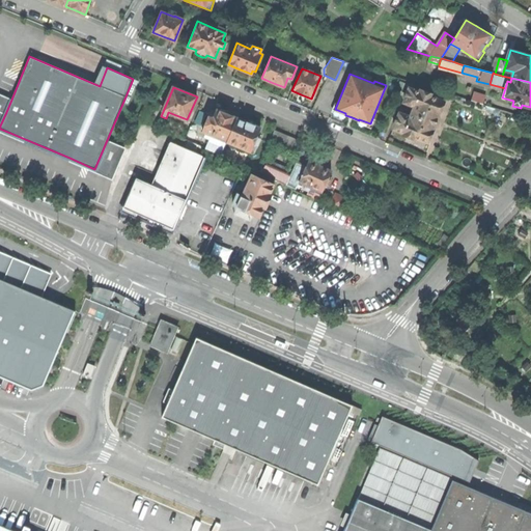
[(399,113),(394,128),(404,132),(403,135),(409,136),(414,138),(415,136),(427,141),(436,118),(443,101),(430,96),(431,94),(420,90),(419,92),(410,89),(404,102),(415,106),(410,117),(399,113)]
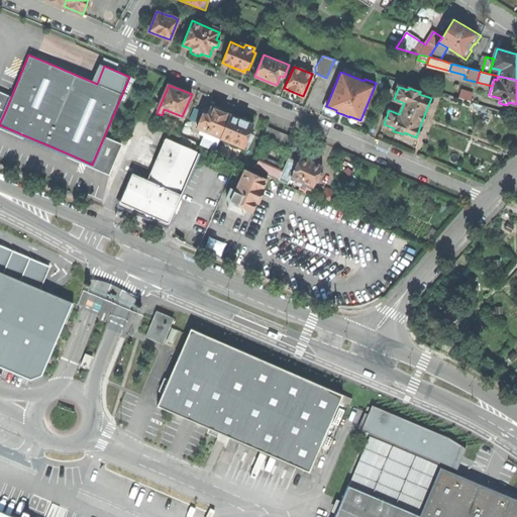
[(473,92),(461,89),(458,97),(471,101),(473,92)]
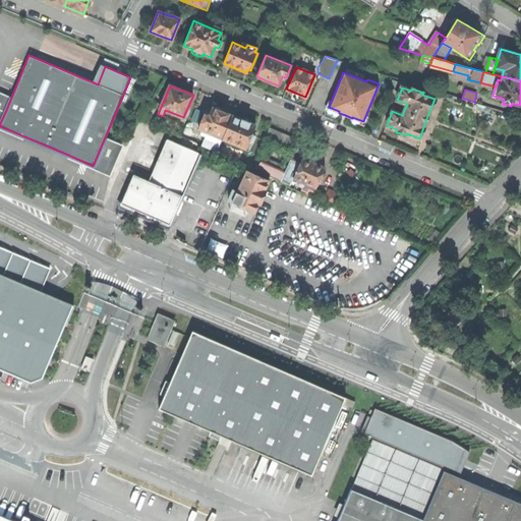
[(0,123),(6,110),(11,98),(0,92),(0,129),(23,139),(24,136),(0,126),(0,123)]
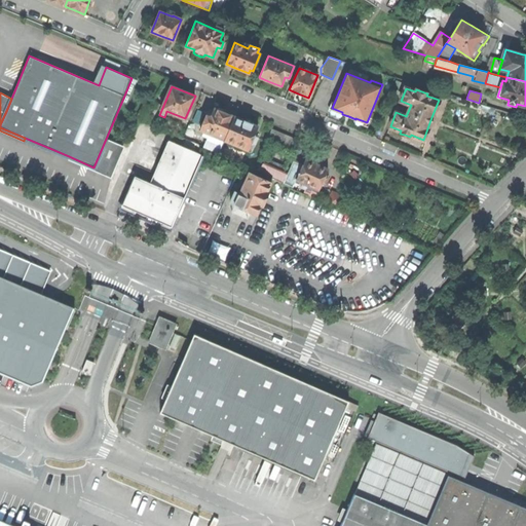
[(150,108),(148,112),(154,116),(160,105),(154,101),(150,108)]
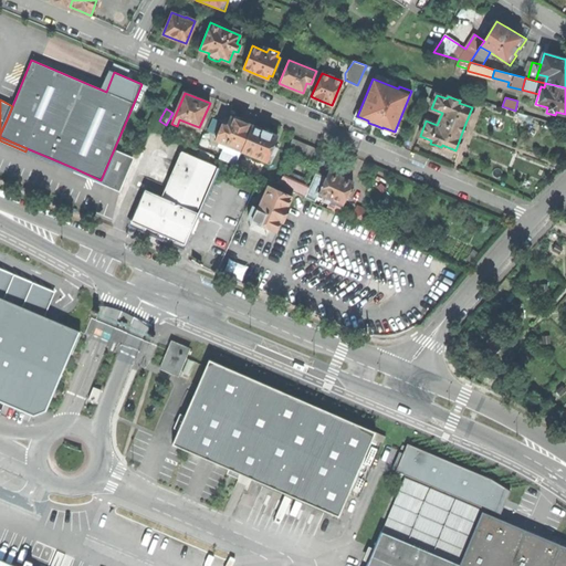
[(239,118),(252,125),(255,116),(248,113),(242,111),(239,118)]
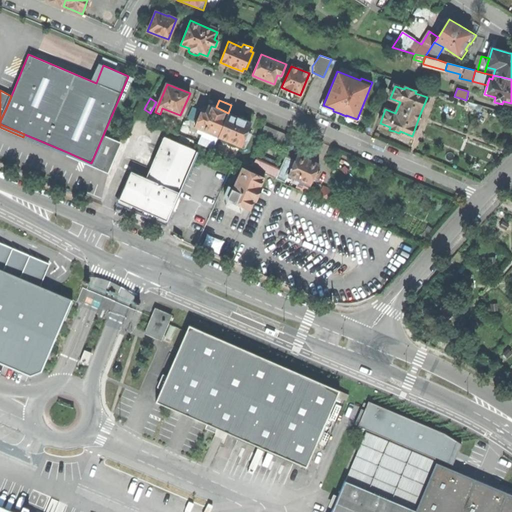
[(146,105),(140,102),(133,113),(139,116),(144,109),(146,105)]
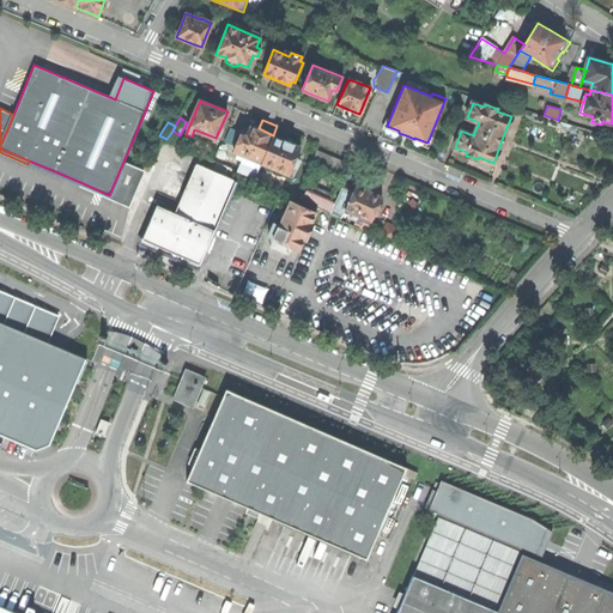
[(237,155),(261,163),(273,137),(272,137),(273,135),(259,128),(254,127),(252,128),(249,127),(246,137),(241,134),(232,152),(237,155)]
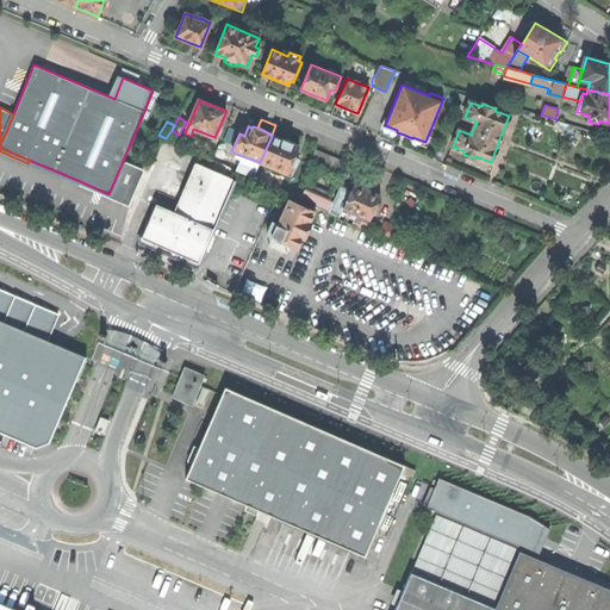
[(236,131),(229,128),(224,141),(231,144),(236,131)]
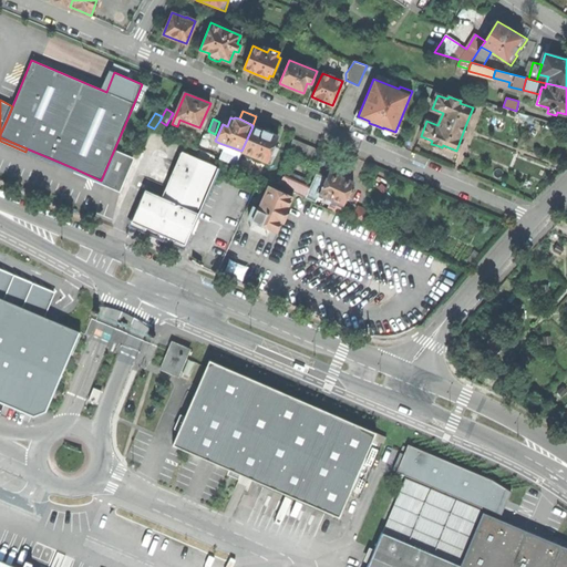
[(253,126),(241,151),(267,162),(270,153),(275,154),(277,147),(274,146),(278,136),(271,134),(272,131),(268,129),(265,127),(264,131),(253,126)]
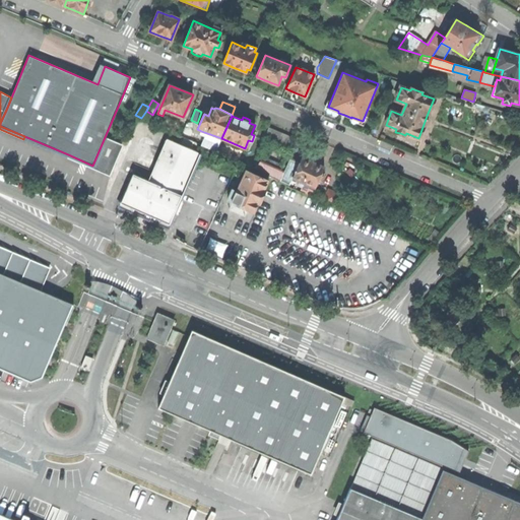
[(263,140),(289,151),(295,138),(268,127),(263,140)]
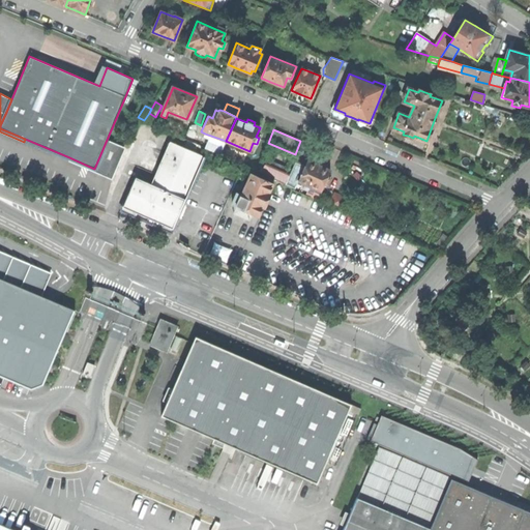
[(221,155),(226,141),(205,134),(204,136),(212,139),(208,149),(221,155)]
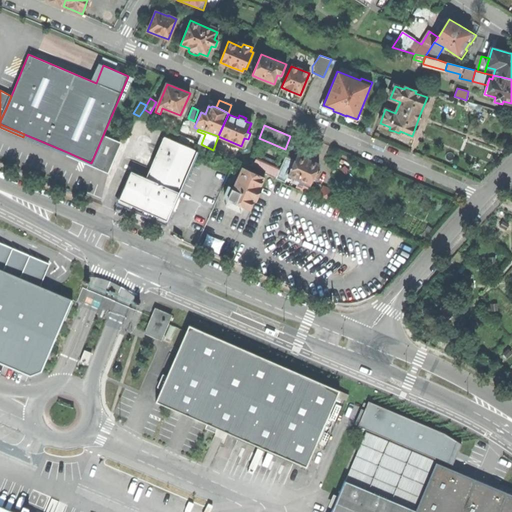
[(103,135),(91,163),(67,152),(66,156),(108,173),(121,143),(103,135)]
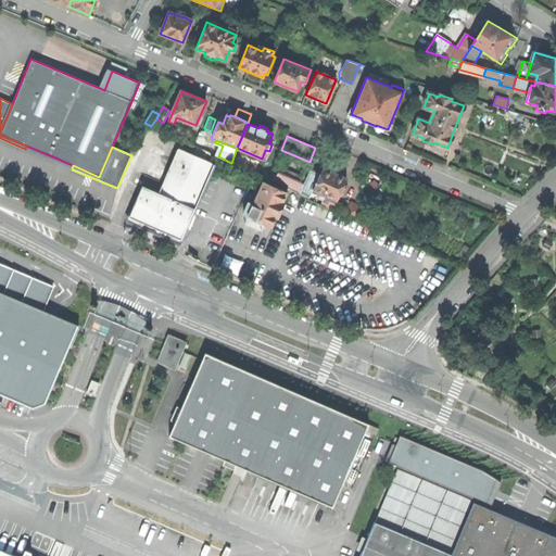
[(179,149),(159,194),(193,210),(214,164),(179,149)]
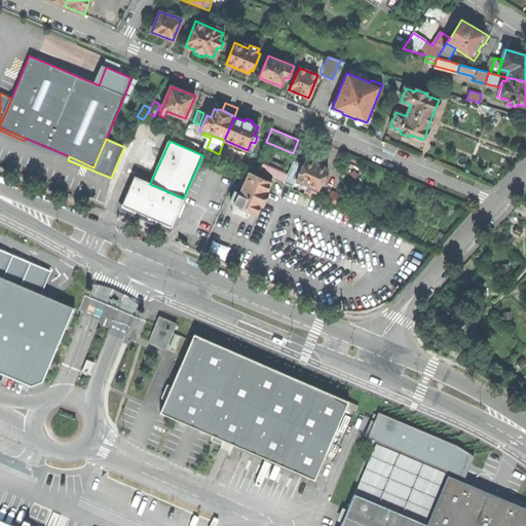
[(284,183),(290,170),(265,158),(259,172),(284,183)]
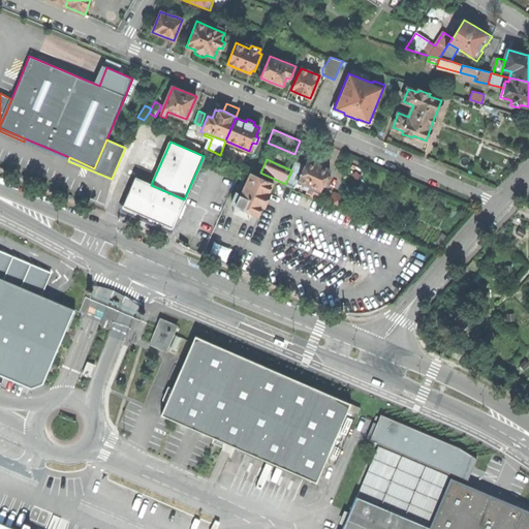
[(305,166),(298,181),(320,191),(323,183),(327,184),(329,180),(327,178),(330,170),(316,164),(308,160),(305,166)]
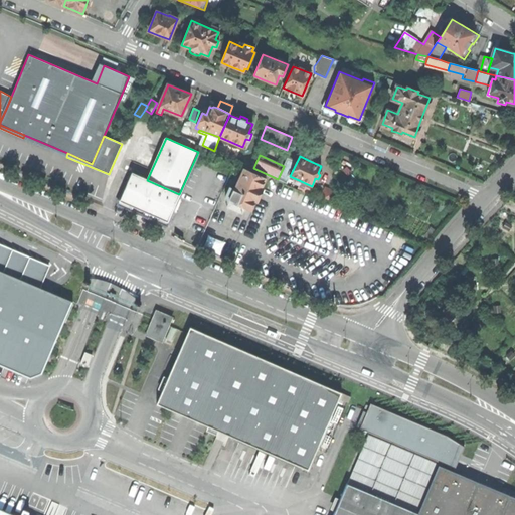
[(287,183),(290,176),(297,162),(288,158),(284,166),(278,179),(287,183)]
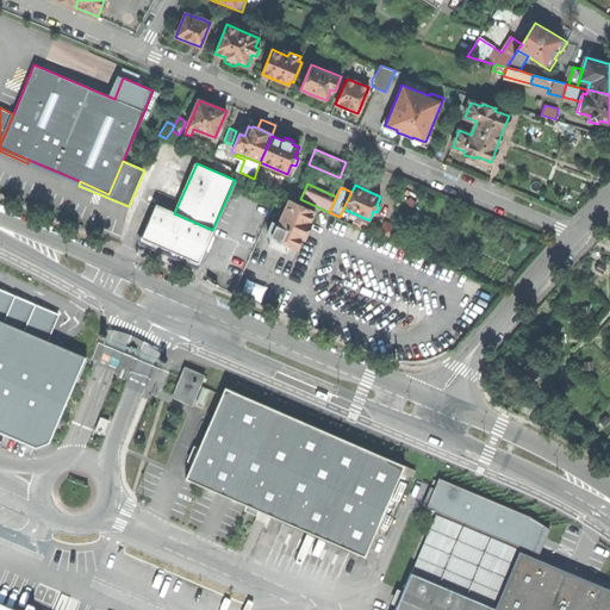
[(273,223),(267,235),(297,249),(303,237),(304,238),(306,232),(310,225),(309,224),(313,212),(288,201),(278,225),(273,223)]
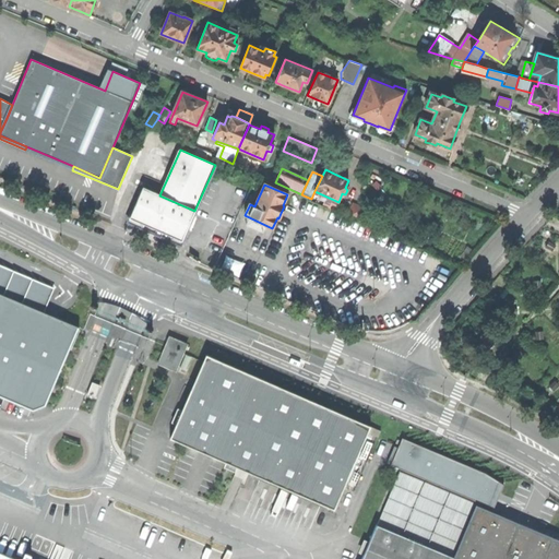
[(181,241),(194,211),(159,195),(143,188),(130,218),(153,228),(181,241)]
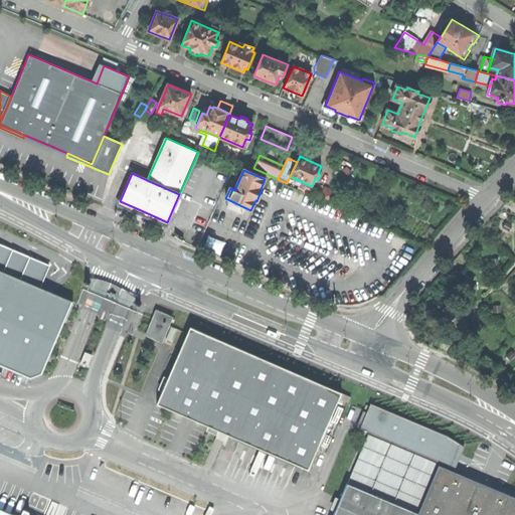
[(511,213),(505,209),(502,216),(508,219),(511,213)]
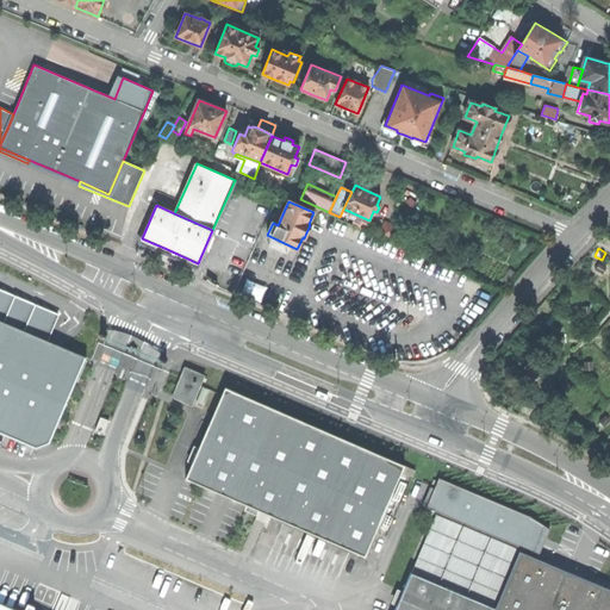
[(608,266),(601,262),(597,268),(604,273),(608,266)]
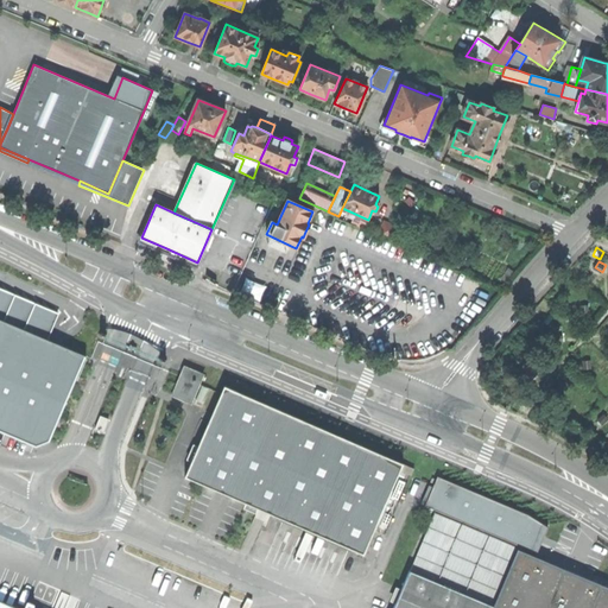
[(260,299),(265,285),(245,278),(240,292),(260,299)]
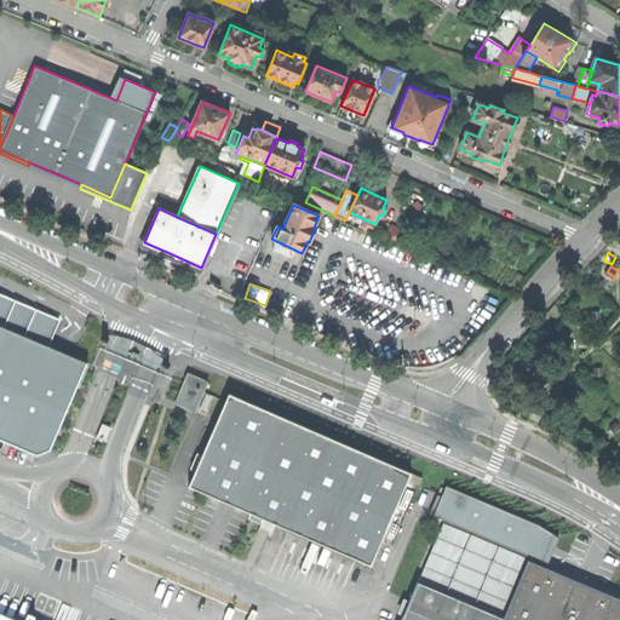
[(0,440),(38,455),(52,449),(91,363),(61,351),(52,346),(55,338),(62,320),(47,314),(0,293),(0,440)]
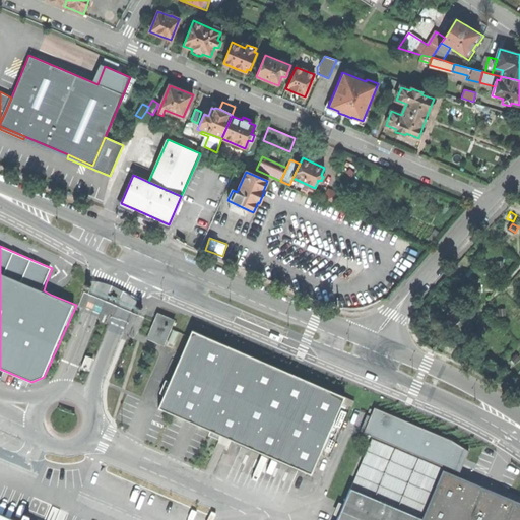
[(440,317),(455,325),(461,313),(447,305),(440,317)]
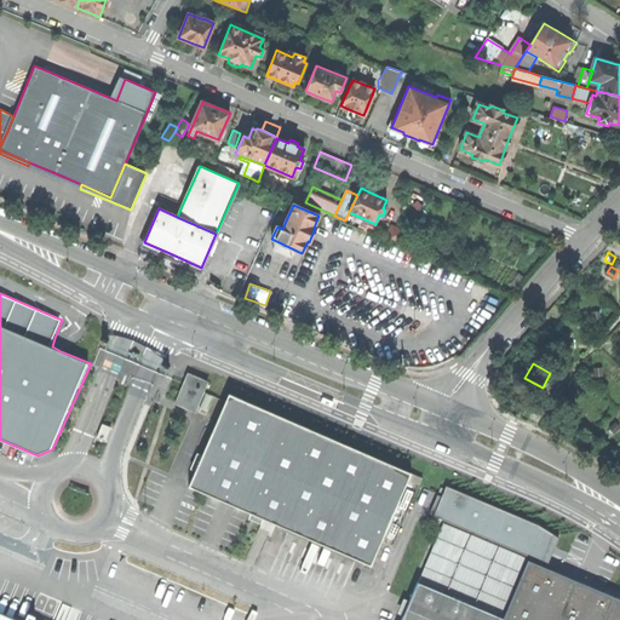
[(188,373),(176,403),(183,407),(195,412),(202,392),(207,382),(188,373)]
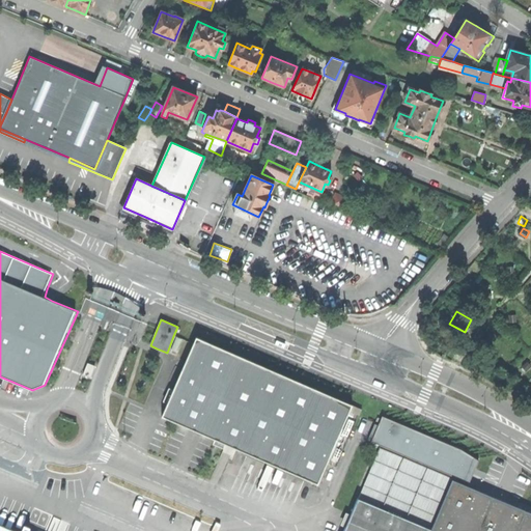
[(495,336),(491,332),(485,337),(491,341),(495,336)]
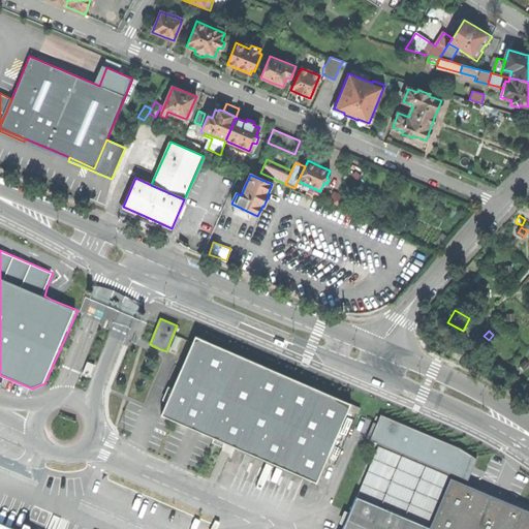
[(347,409),(349,403),(195,337),(186,360),(161,414),(203,432),(214,437),(224,441),(304,475),(316,480),(325,460),(347,409)]
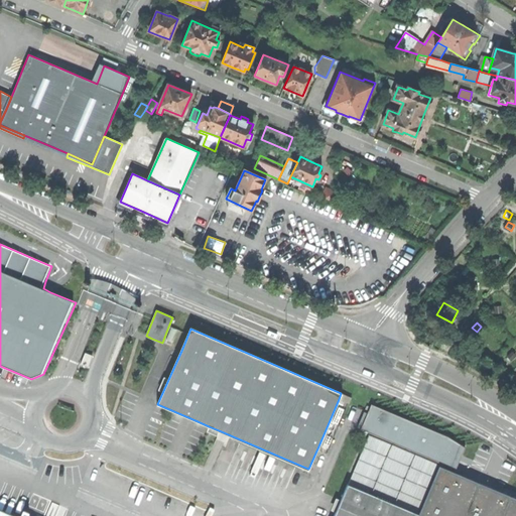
[(85,353),(81,364),(88,367),(92,356),(85,353)]
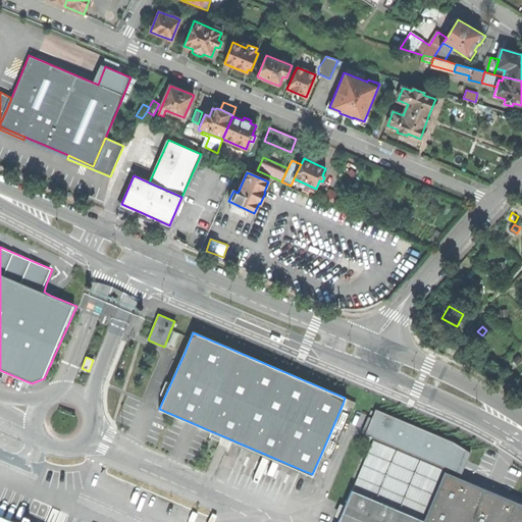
[(355,402),(345,398),(343,404),(352,408),(355,402)]
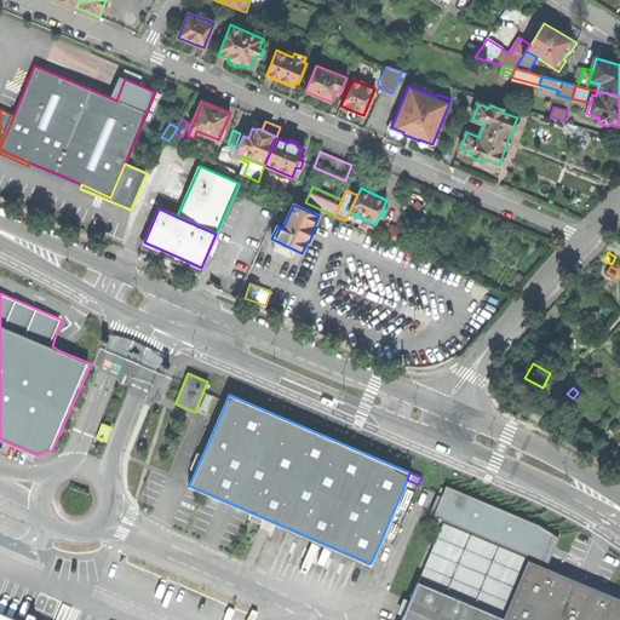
[(539,523),(448,484),(443,497),(435,516),(550,562),(555,550),(556,547),(560,538),(539,523)]
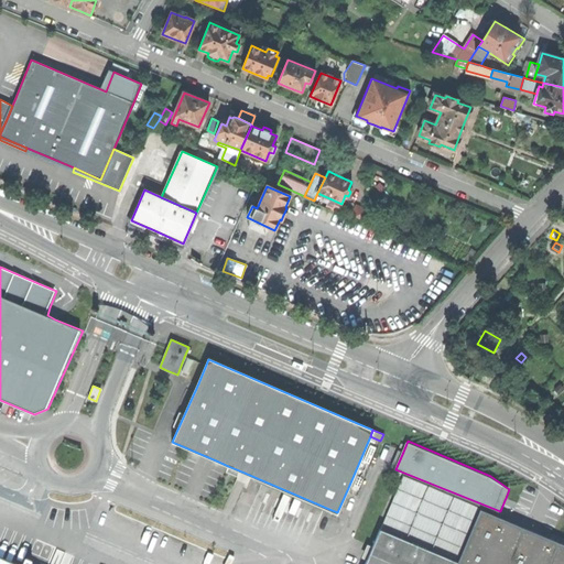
[(404,475),(380,530),(457,563),(479,509),(480,508),(404,475)]
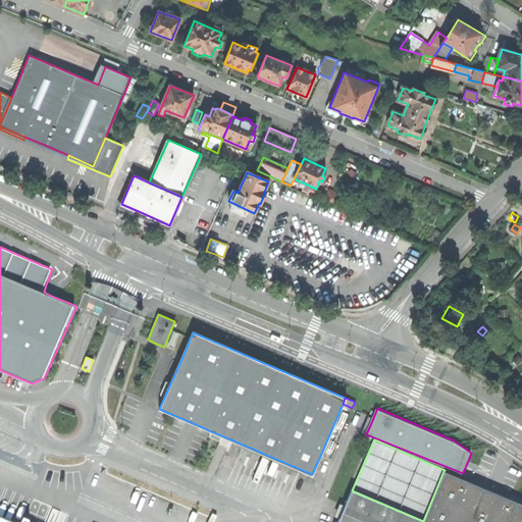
[(521,521),(521,504),(465,479),(444,471),(423,521),(422,521),(521,521)]
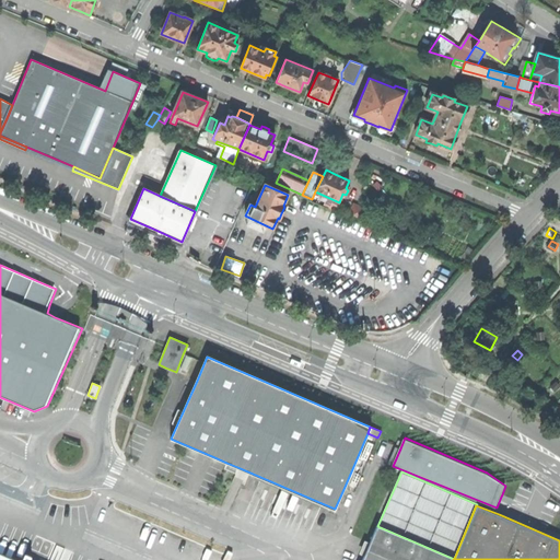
[(453,559),(454,559),(377,526),(371,543),(363,559),(453,559)]
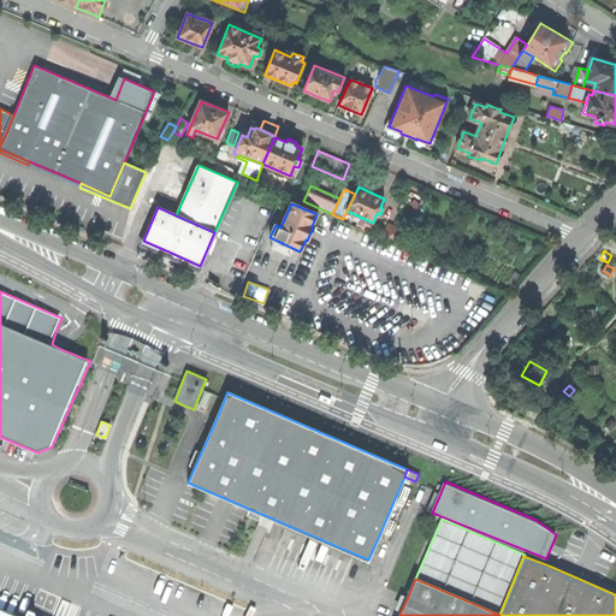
All buildings are outlined.
